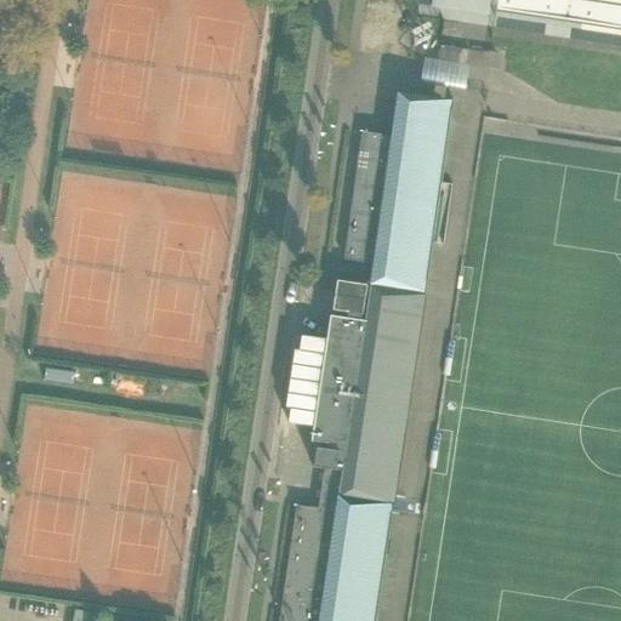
[(620,0),(496,0),(495,12),(620,32),(620,0)]
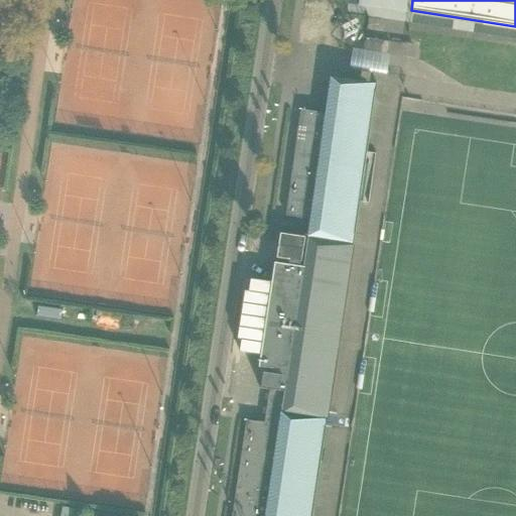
[(388,73),(390,54),(354,48),(351,67),(388,73)]
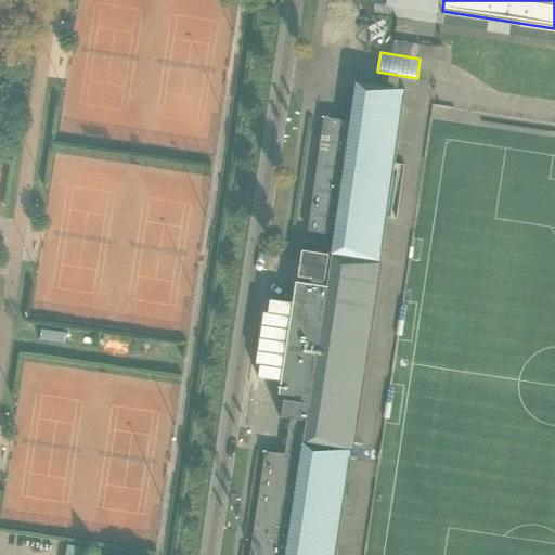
[(485,56),(482,78),(505,80),(507,59),(485,56)]
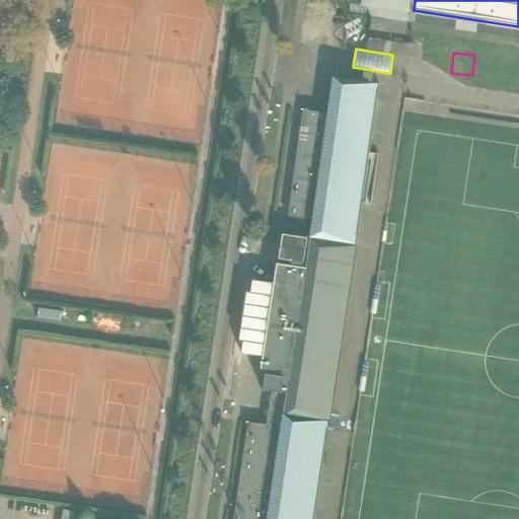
[(311,230),(311,232),(351,237),(354,216),(359,217),(361,203),(364,203),(372,153),(369,153),(370,140),(365,139),(371,97),(375,97),(375,98),(376,98),(378,85),(372,84),(371,91),(332,85),(327,114),(301,110),(286,217),(314,221),(316,203),(324,204),(320,232),(311,230)]
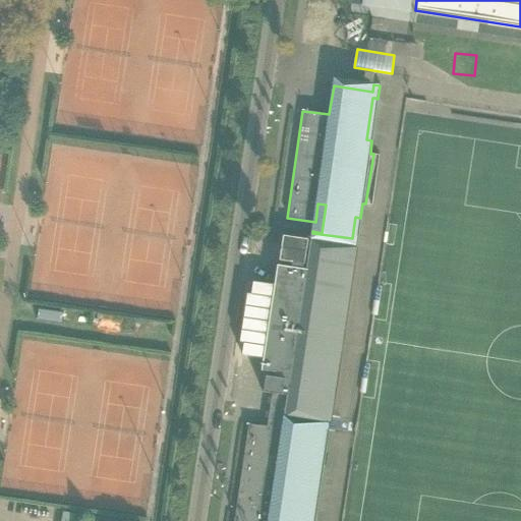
[(282,236),(279,261),(303,265),(307,240),(282,236)]
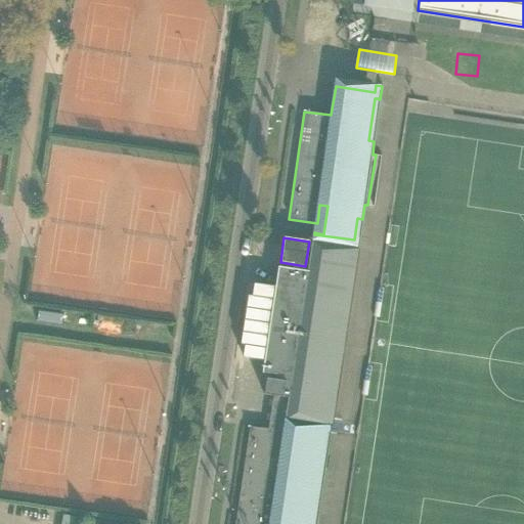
[(267,430),(250,427),(249,428),(234,523),(316,523),(318,516),(312,515),(319,469),(324,470),(328,455),(321,454),(324,432),(304,429),(306,415),(324,418),(349,255),(344,255),(312,250),(312,251),(309,271),(277,267),(274,288),(254,285),(252,296),(248,296),(248,298),(241,344),(245,345),(243,357),(263,360),(261,374),(276,376),(275,380),(266,379),(263,395),(272,396),(280,397),(275,431),(267,430)]
